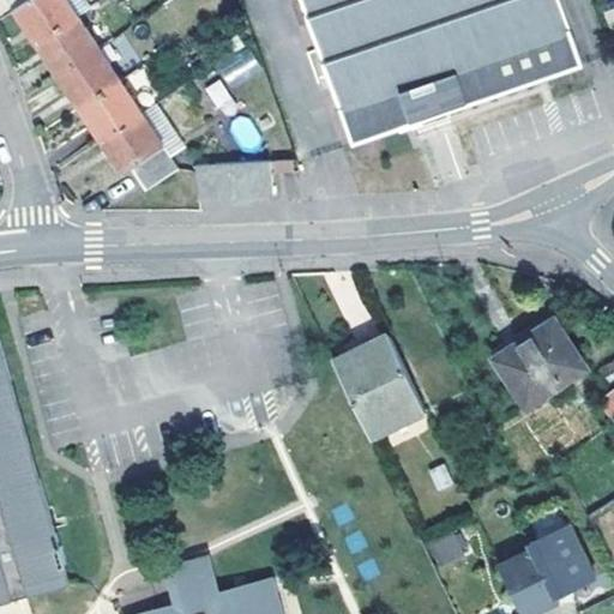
[(18,0),(22,4),(17,7),(31,30),(38,41),(79,14),(68,0),(18,0)]
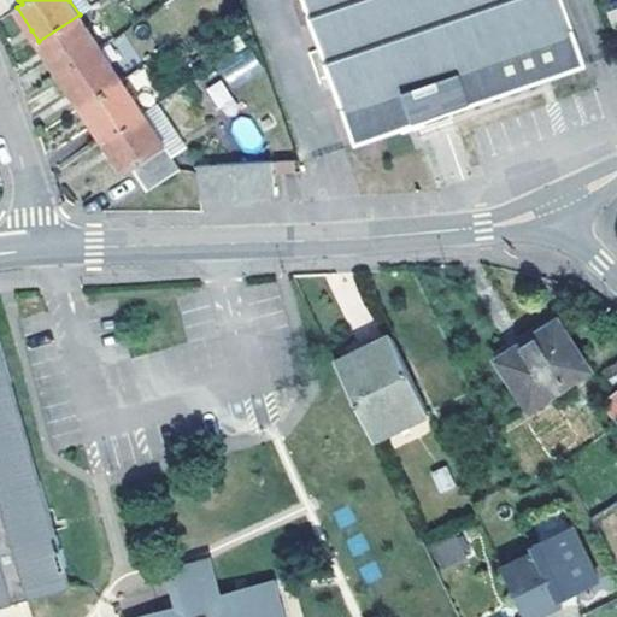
[(559,0),(306,0),(354,141),(432,115),(582,64),(559,0)]
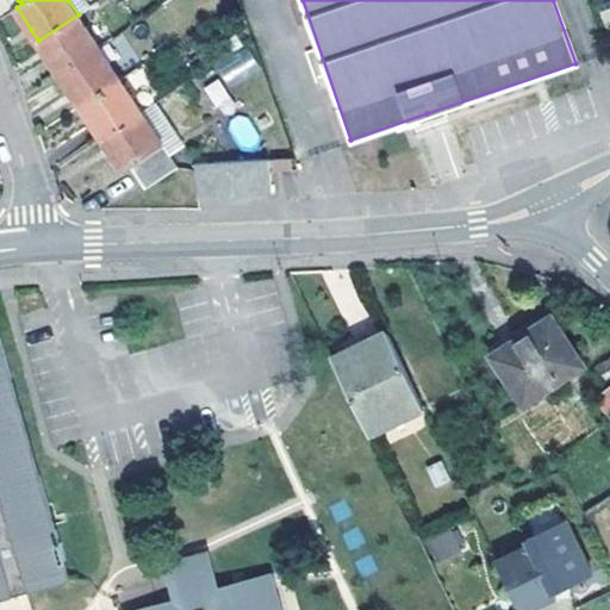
[(58,73),(99,47),(79,14),(38,41),(58,73)]
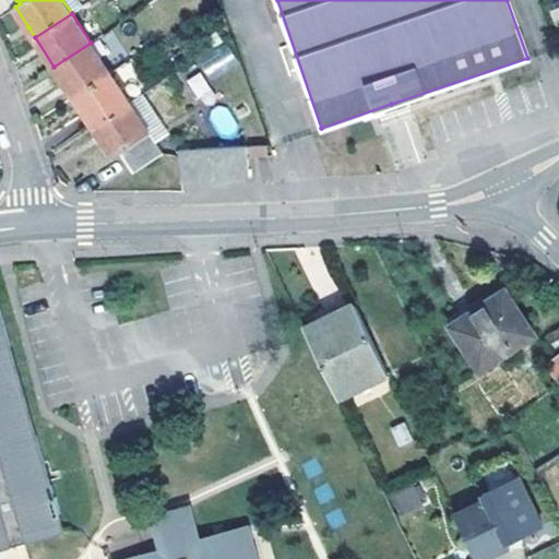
[(67,85),(73,97),(111,73),(91,43),(54,67),(67,85)]
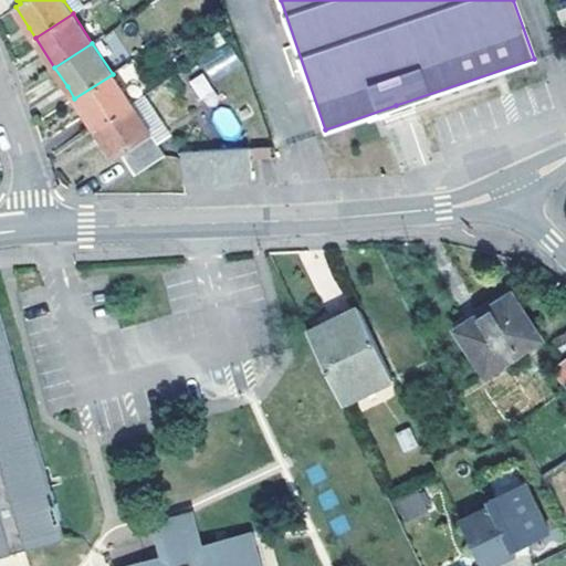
[(229,44),(200,61),(209,77),(239,62),(229,44)]
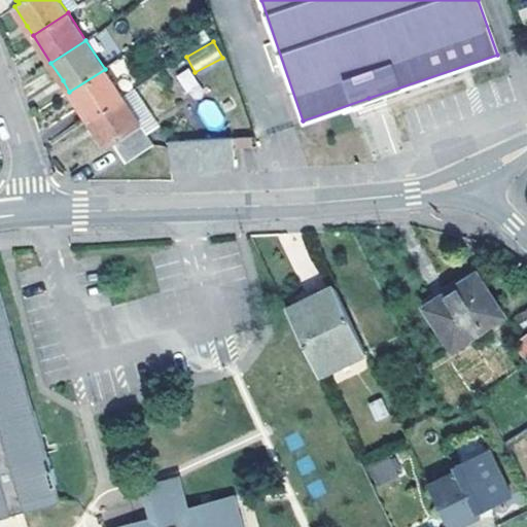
[(88,119),(123,97),(105,69),(69,92),(76,102),(88,119)]
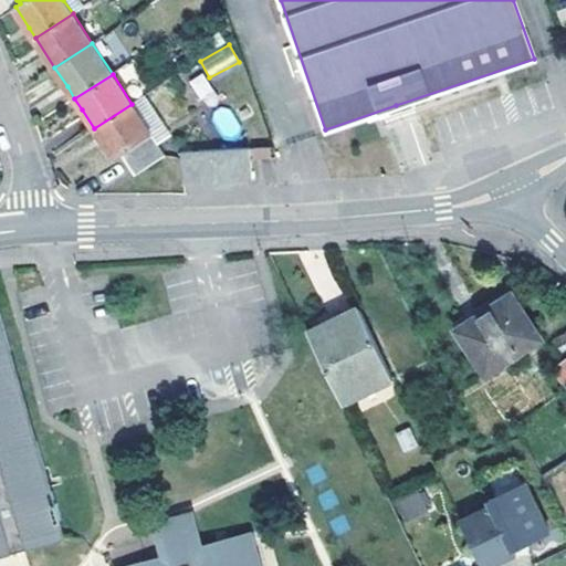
[(132,104),(158,143),(170,134),(146,94),(132,104)]
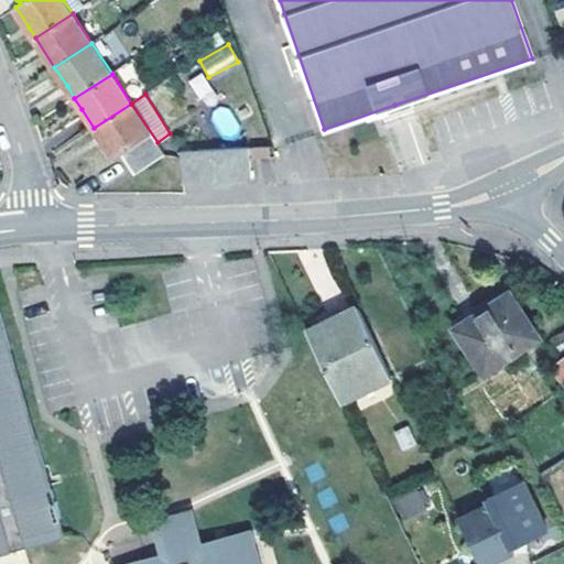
[(164,153),(158,142),(131,104),(94,128),(114,159),(122,154),(134,173),(164,153)]
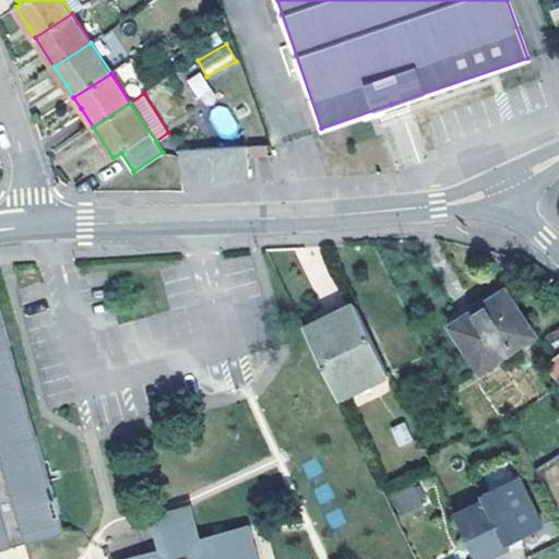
[(228,106),(211,111),(219,138),(237,132),(228,106)]
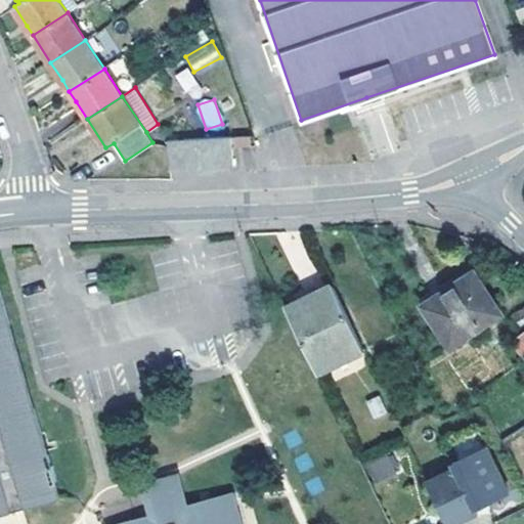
[(248,134),(236,135),(236,148),(249,147),(248,134)]
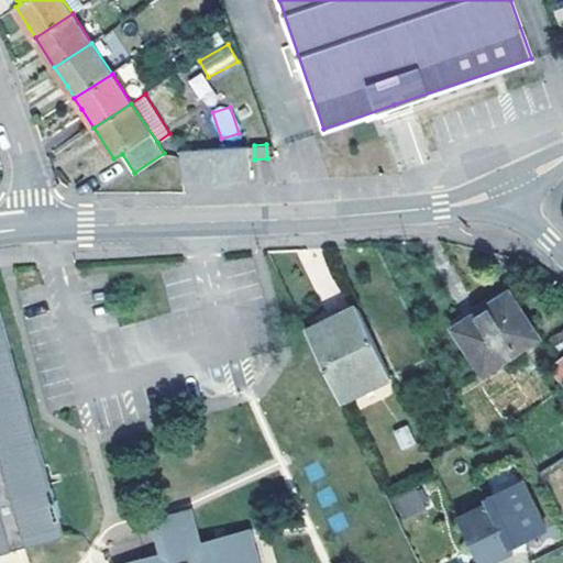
[(453,328),(483,373),(539,338),(509,291),(453,328)]
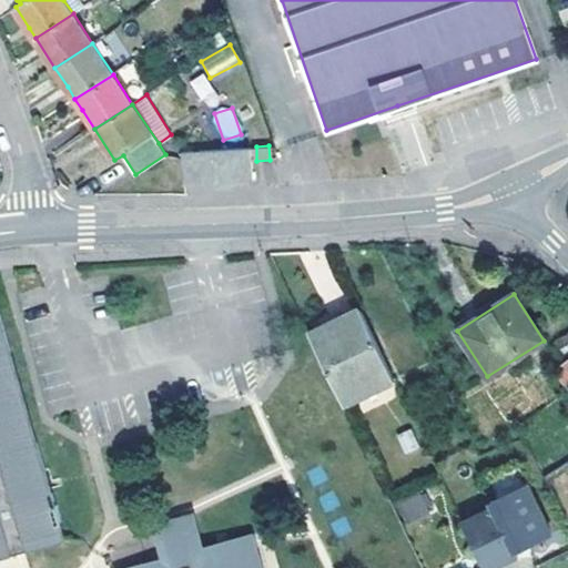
[(395,381),(361,307),(342,316),(347,328),(314,344),(345,406),(395,381)]
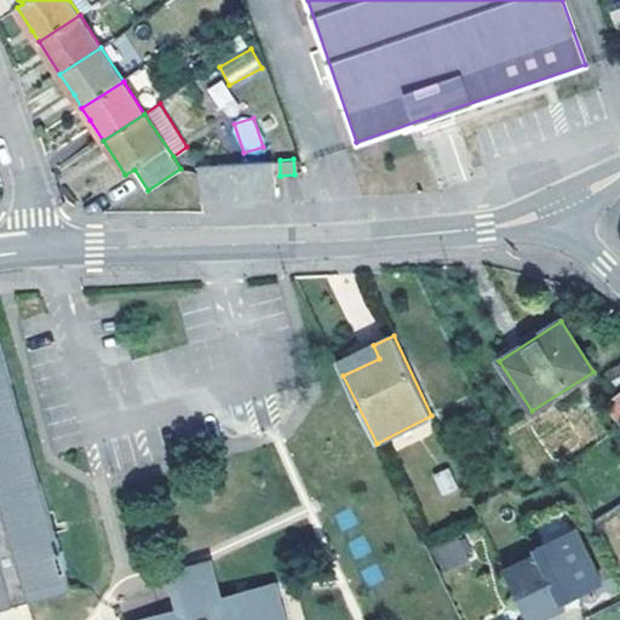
[(373,345),(337,362),(343,375),(379,359),(373,345)]
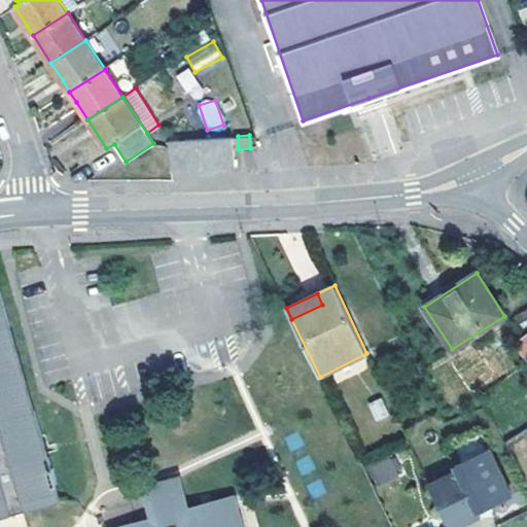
[(0,297),(0,517),(58,500),(55,487),(57,486),(53,471),(49,471),(0,297)]
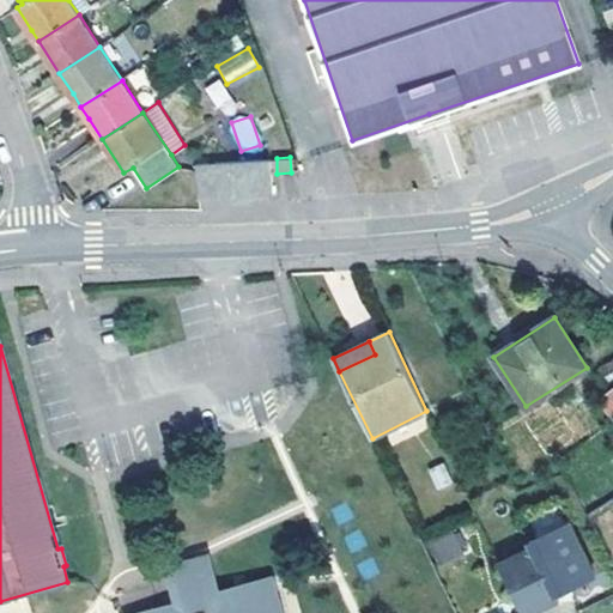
[(612,387),(600,398),(612,417),(612,387)]
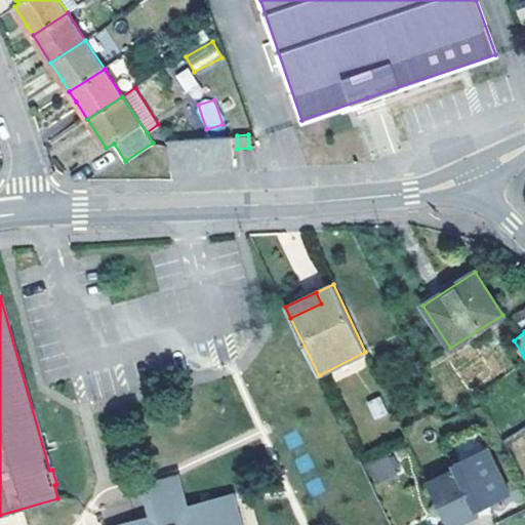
[(368,404),(375,421),(389,415),(380,398),(368,404)]
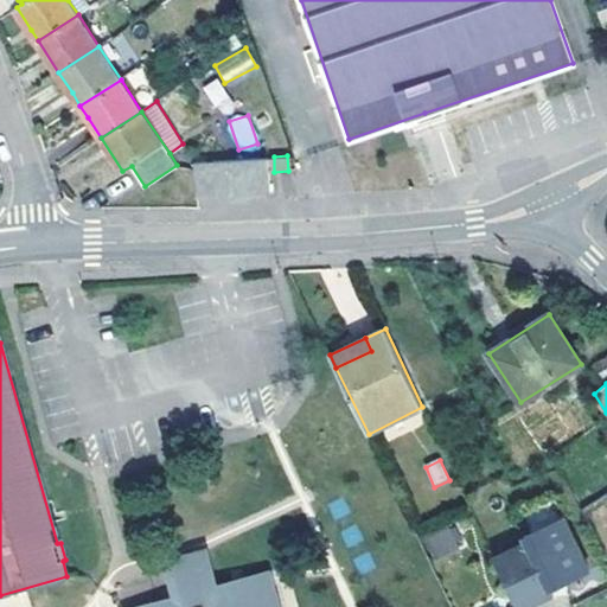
[(525,541),(492,556),(516,606),(519,606),(551,593),(549,588),(547,582),(560,576),(562,581),(588,569),(555,498),(523,512),(531,531),(523,535),(525,541)]
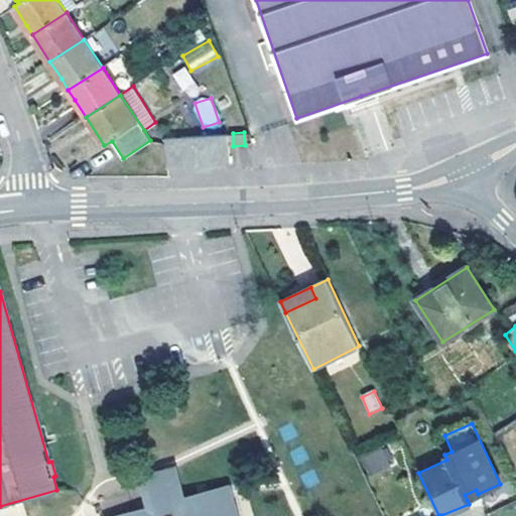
[(359,458),(369,477),(395,464),(386,444),(359,458)]
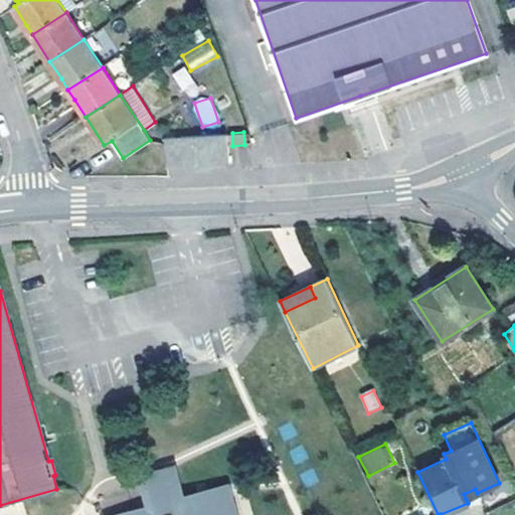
[(230,514),(222,485),(179,495),(171,466),(136,475),(144,505),(104,514),(230,514)]
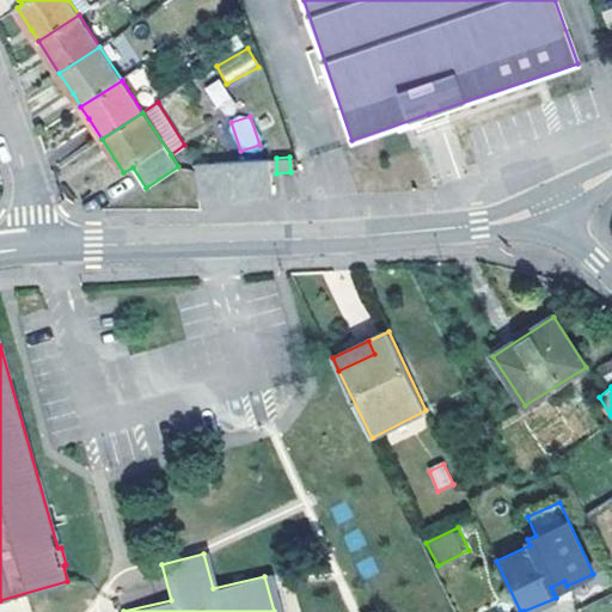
[(564,581),(551,587),(554,593),(567,586),(564,581)]
